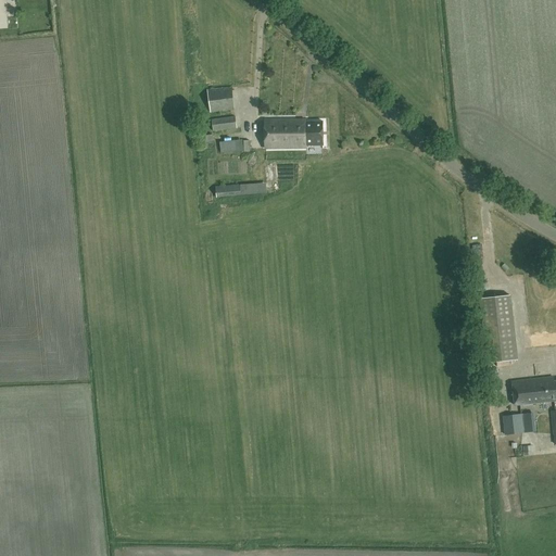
[(210,113),(235,109),(231,88),(207,91),(210,113)]
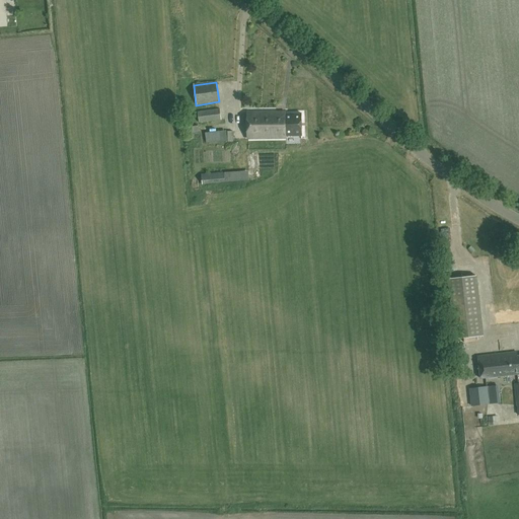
[(199,123),(221,120),(219,108),(198,112),(199,123)]
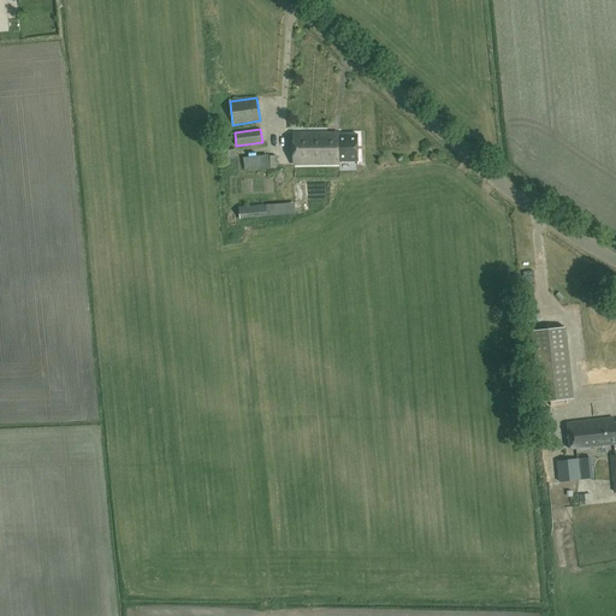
[(338,161),(357,161),(357,135),(338,135),(338,132),(292,132),(292,164),(338,164),(338,161)]
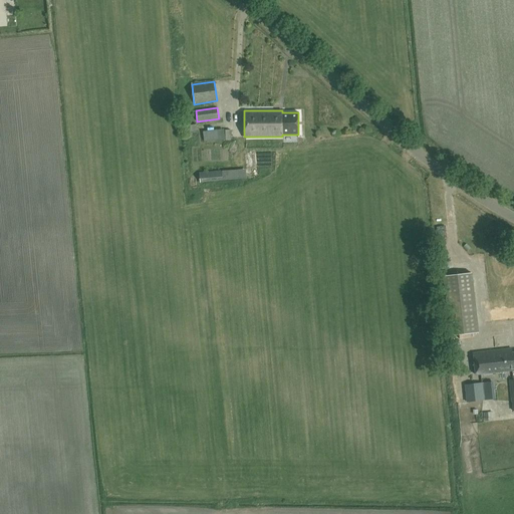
[(225,140),(231,141),(231,131),(224,130),(203,132),(204,142),(225,140)]
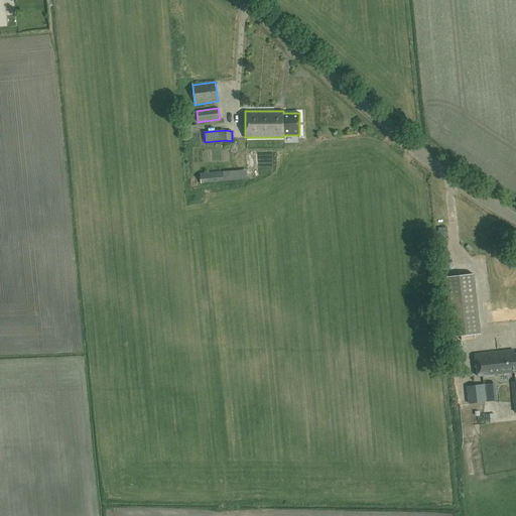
[(201,183),(248,178),(246,169),(223,171),(201,173),(201,183)]
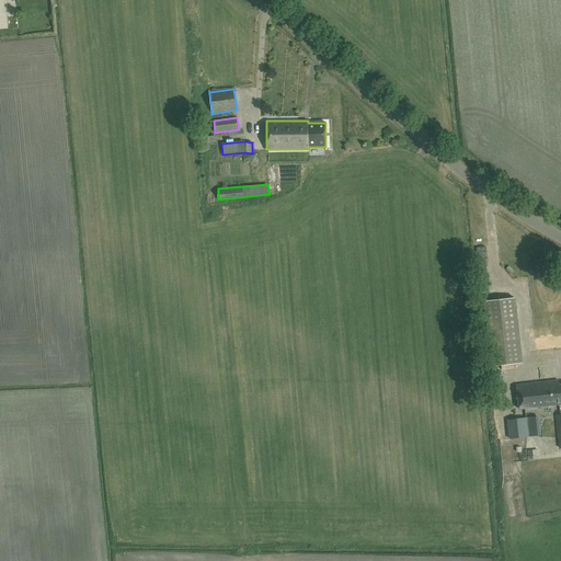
[(515,298),(484,301),(491,367),(522,364),(515,298)]
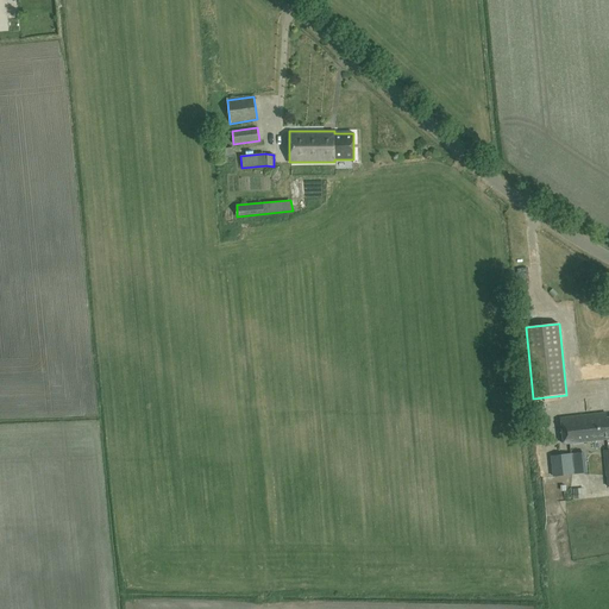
[(564,445),(608,439),(607,431),(608,429),(608,418),(607,418),(607,413),(560,419),(564,445)]
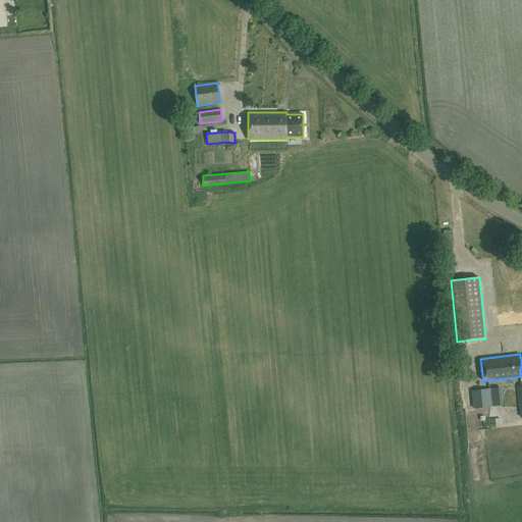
[(474,408),(491,406),(489,388),(472,390),(474,408)]
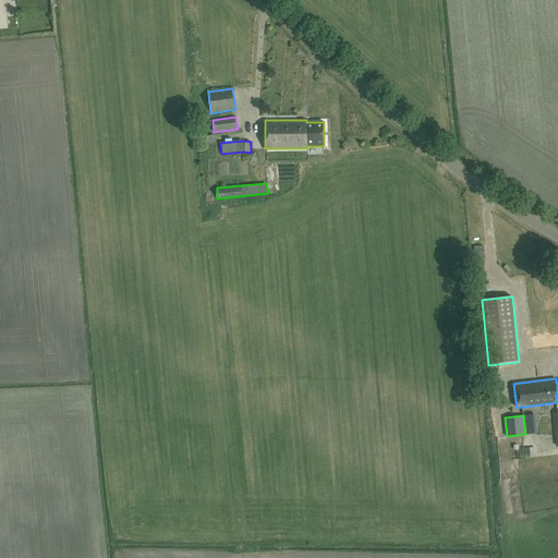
All buildings are outlined.
